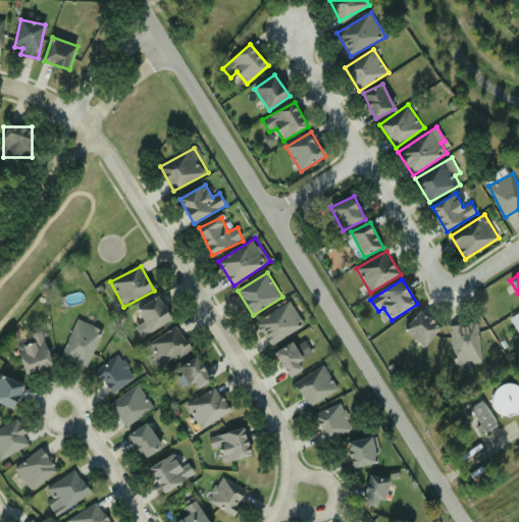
[(172,319),(159,297),(136,310),(149,332),(172,319)]
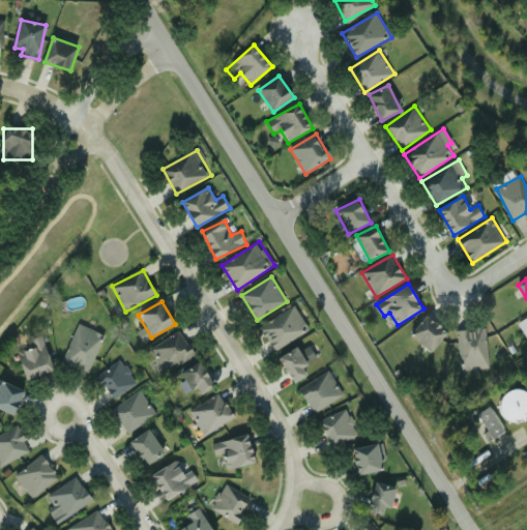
[(310,332),(297,307),(261,324),(273,349),(310,332)]
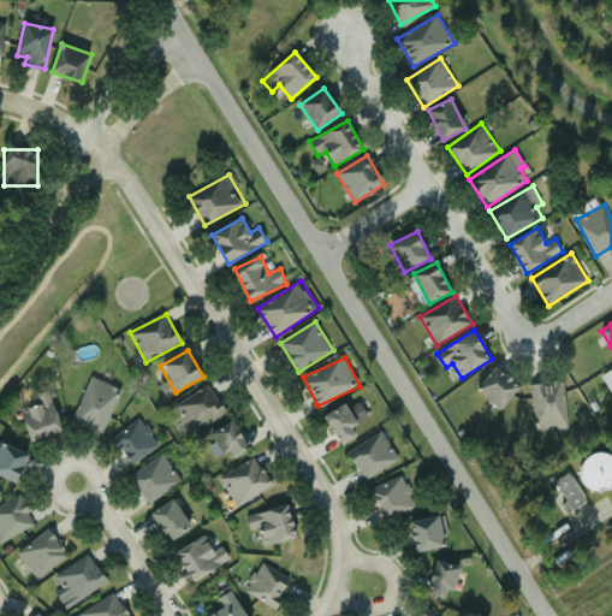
[(521,388),(497,366),(477,388),(500,409),(521,388)]
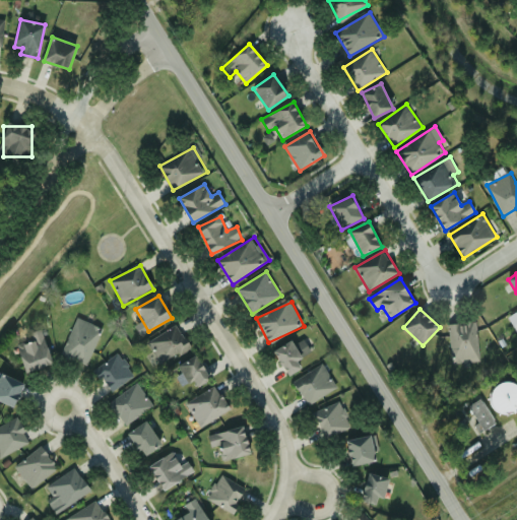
[(63,355),(89,366),(103,327),(76,318),(63,355)]
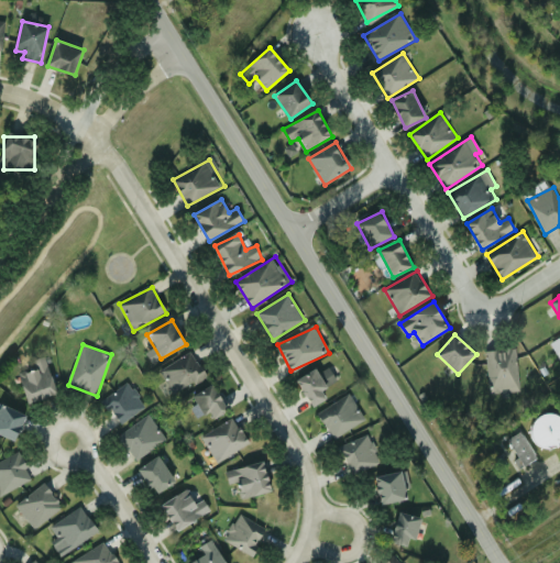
[(490,393),(519,392),(517,349),(489,350),(490,393)]
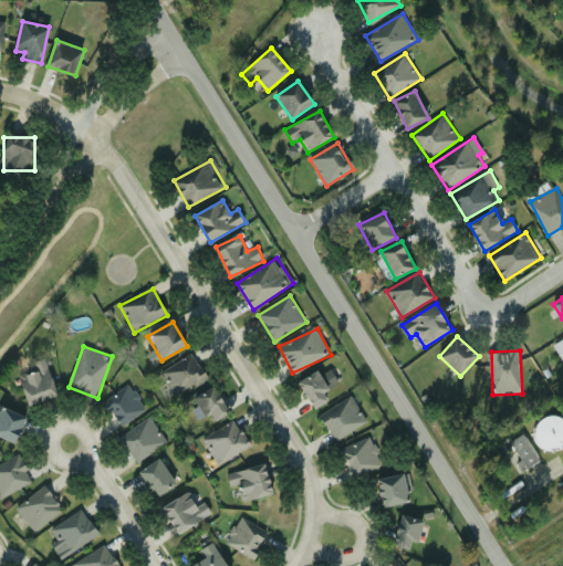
[(162,370),(175,397),(208,380),(195,354),(162,370)]
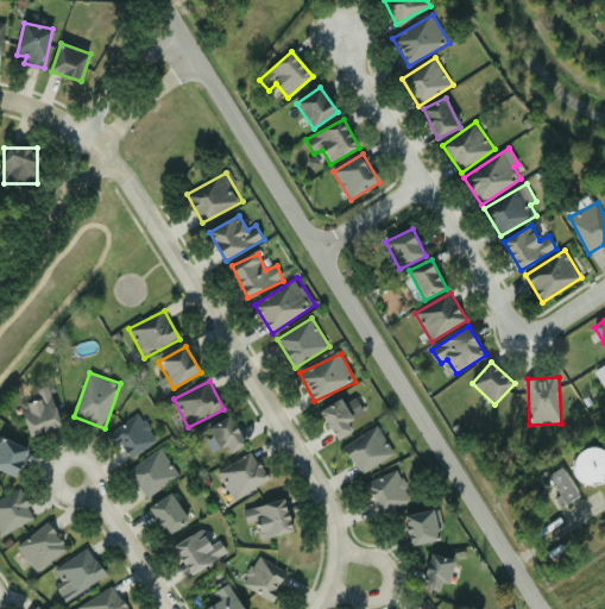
[(62,426),(49,387),(35,391),(38,399),(21,405),(32,437),(62,426)]
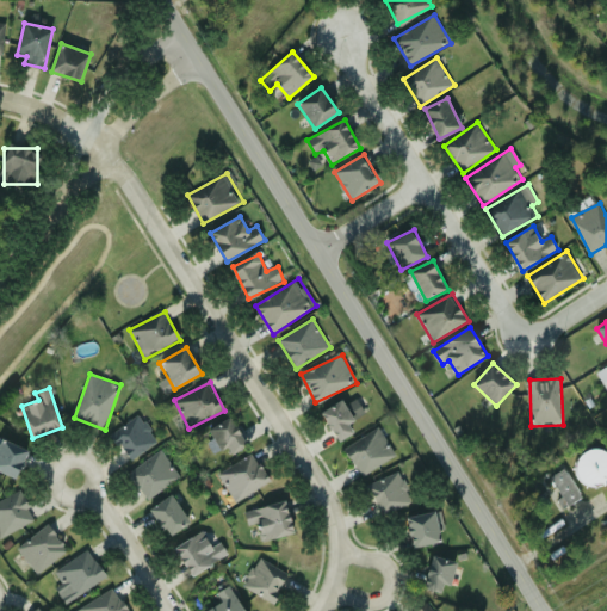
[(355,433),(351,420),(365,415),(358,397),(324,409),(336,440),(355,433)]
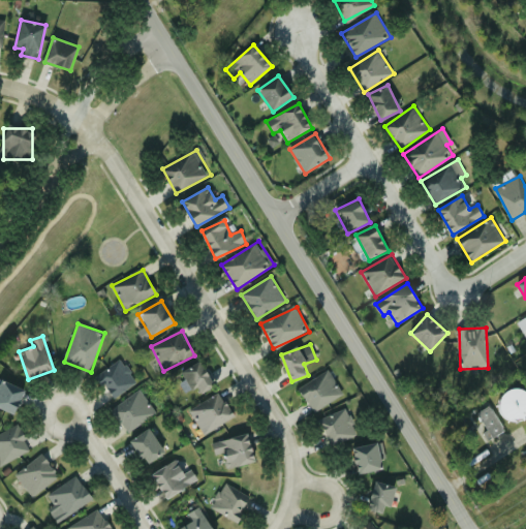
[(117,400),(137,379),(118,359),(97,379),(117,400)]
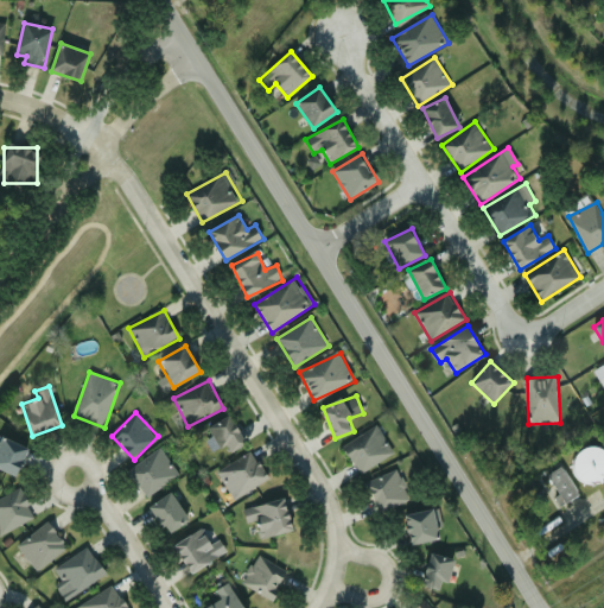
[(247,444),(231,415),(210,426),(224,455),(247,444)]
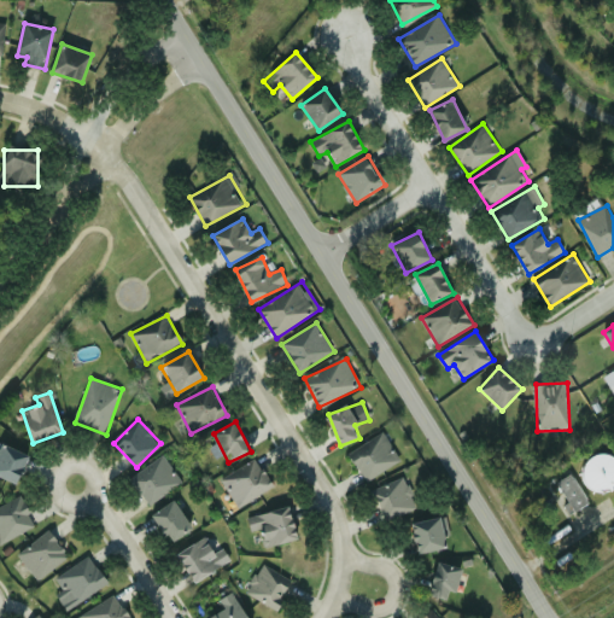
[(367,482),(402,460),(382,431),(349,454),(367,482)]
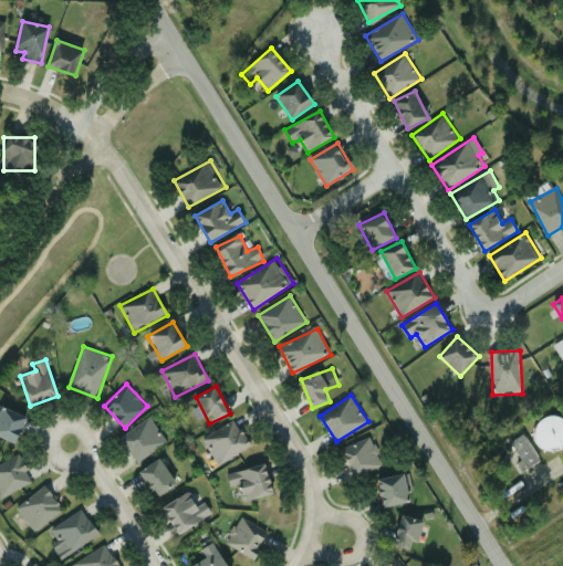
[(0,412),(0,437),(14,444),(28,419),(3,407),(0,412)]
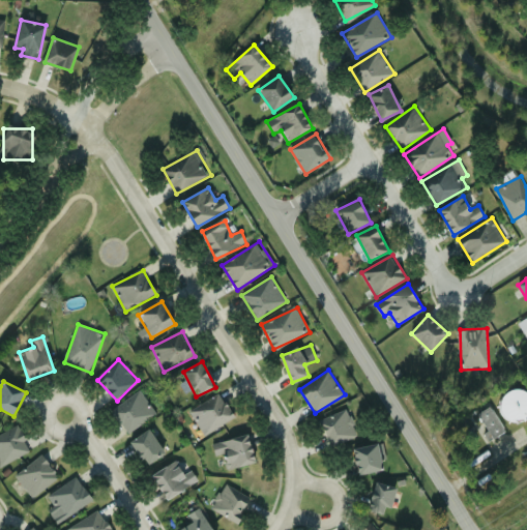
[(526,389),(501,394),(506,422),(526,417),(526,389)]
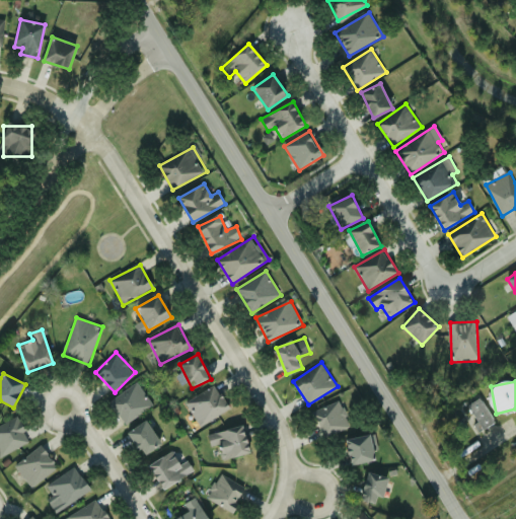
[(126,425),(154,404),(138,382),(109,402),(126,425)]
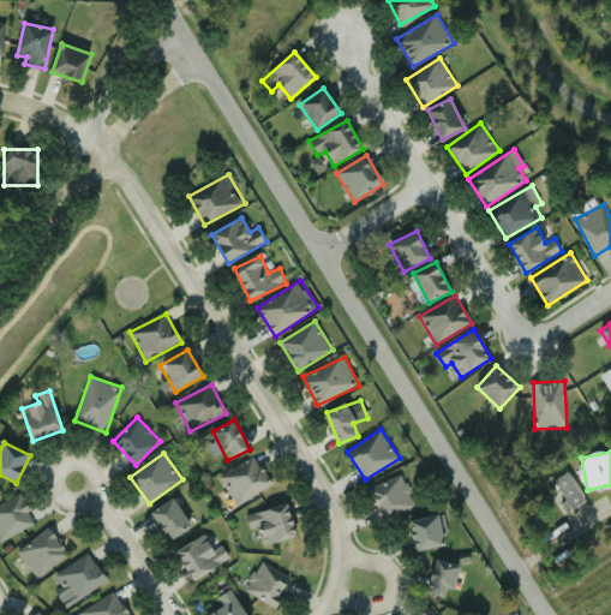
[(270,490),(259,459),(222,472),(233,503),(270,490)]
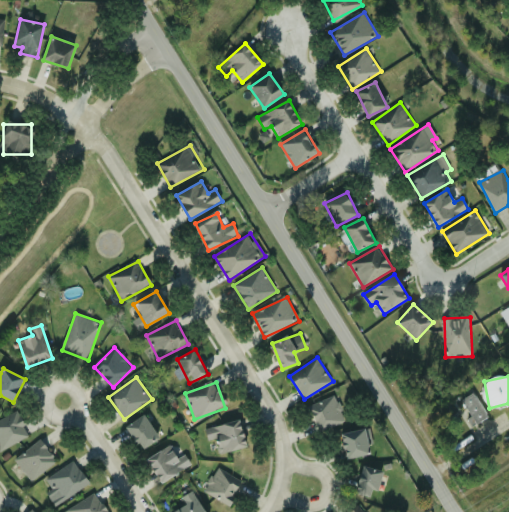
[(475,425),(489,416),(473,392),(460,402),(475,425)]
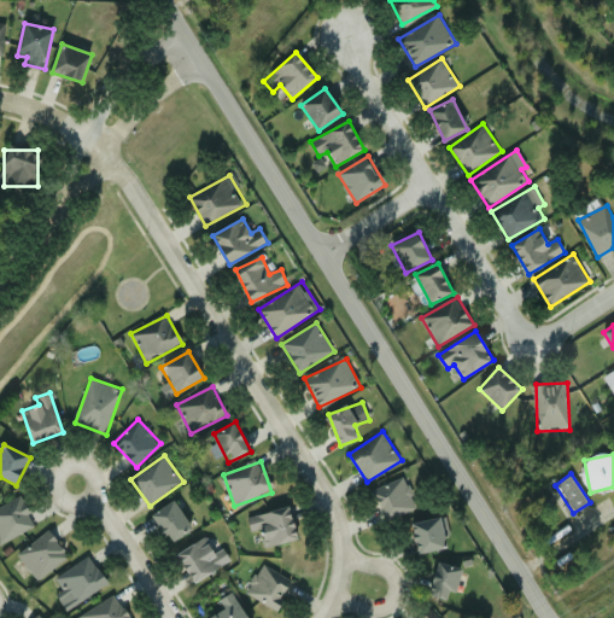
[(417,507),(404,477),(372,490),(385,522),(417,507)]
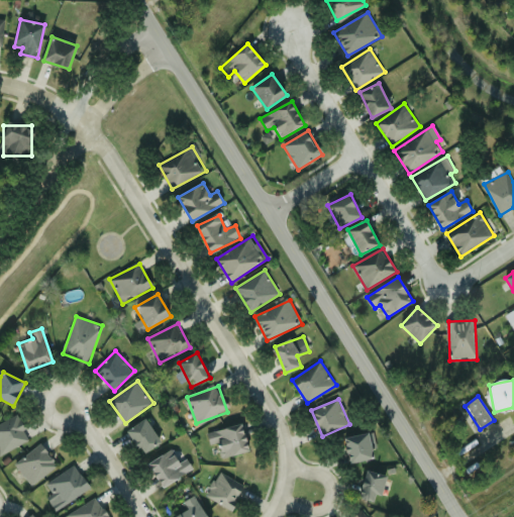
[(0,455),(30,440),(17,415),(0,423),(0,455)]
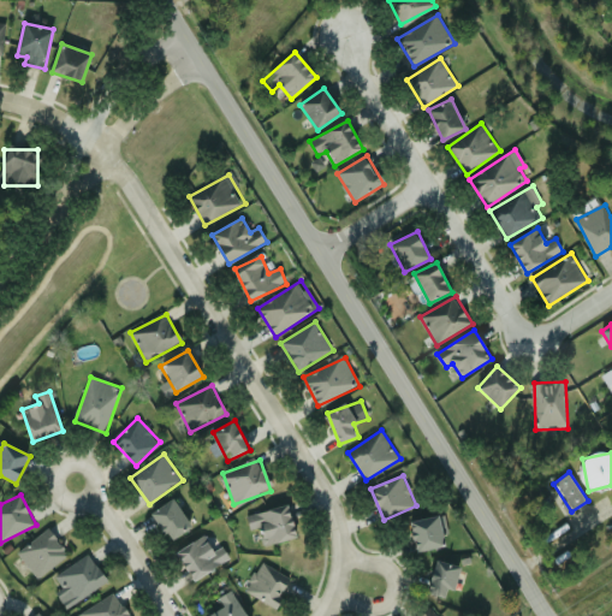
[(192,526),(173,498),(152,514),(171,542),(192,526)]
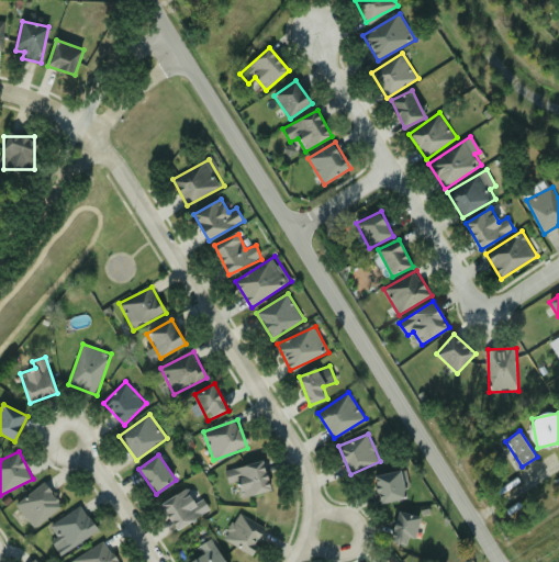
[(237,482),(243,498),(272,489),(263,460),(226,472),(231,484),(237,482)]
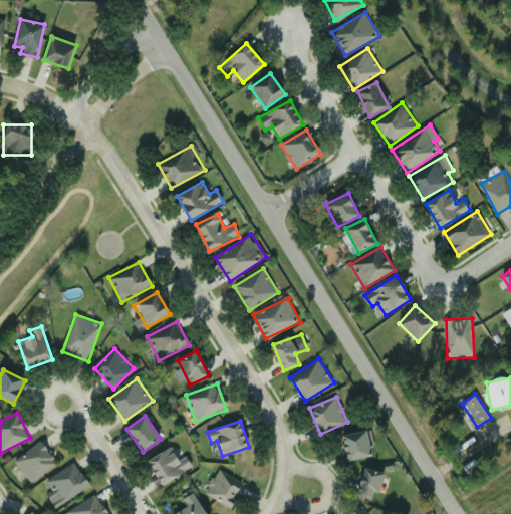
[(368,430),(343,435),(348,461),(373,456),(368,430)]
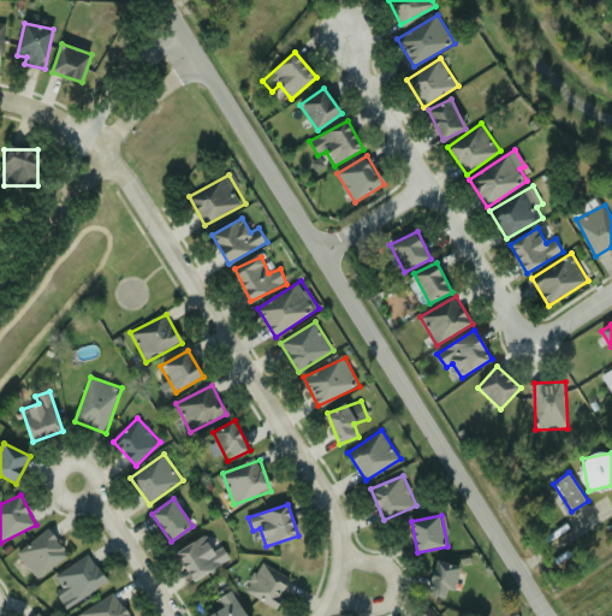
[(70,555),(48,528),(18,554),(40,579),(70,555)]
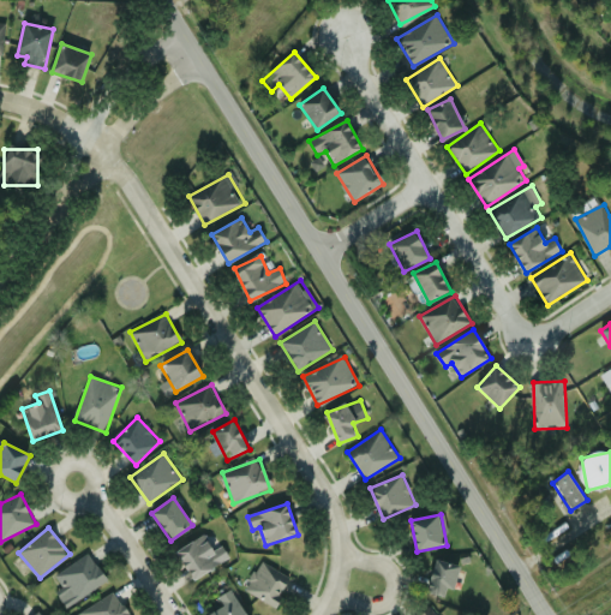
[(178,549),(191,579),(231,560),(223,545),(213,550),(207,536),(178,549)]
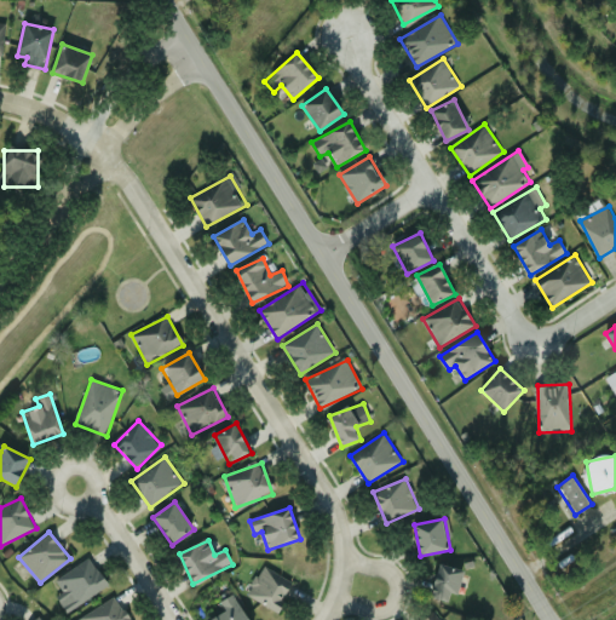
[(109,586),(91,558),(53,581),(70,610),(109,586)]
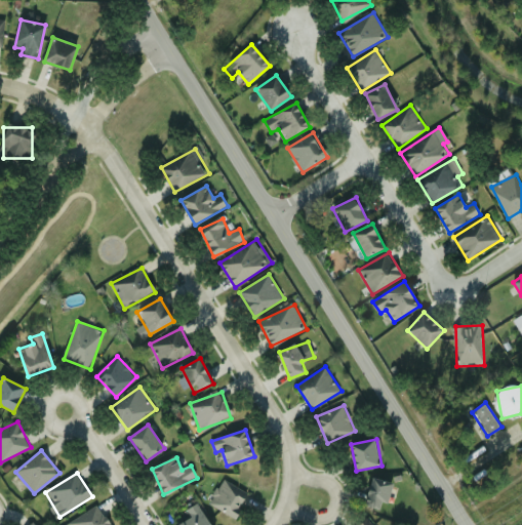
[(393,483),(373,477),(365,505),(385,511),(393,483)]
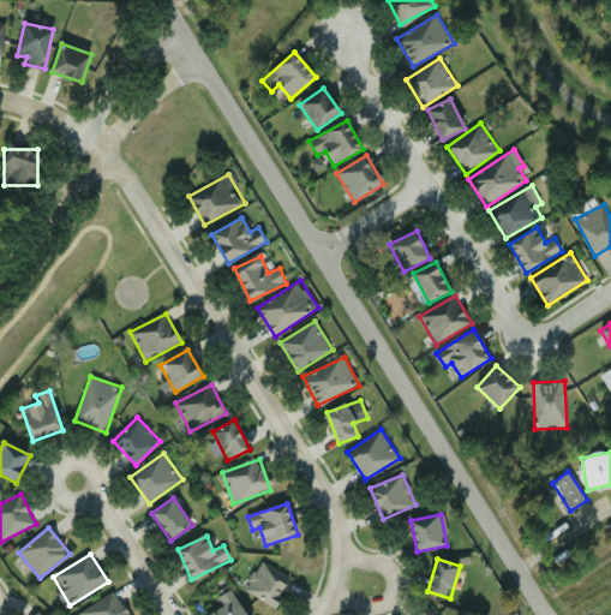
[(245,589),(275,608),(293,580),(263,560),(245,589)]
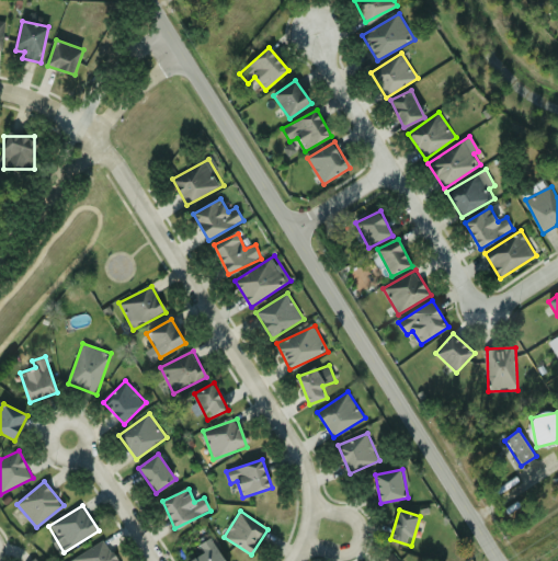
[(225,560),(213,538),(198,545),(203,553),(188,560),(225,560)]
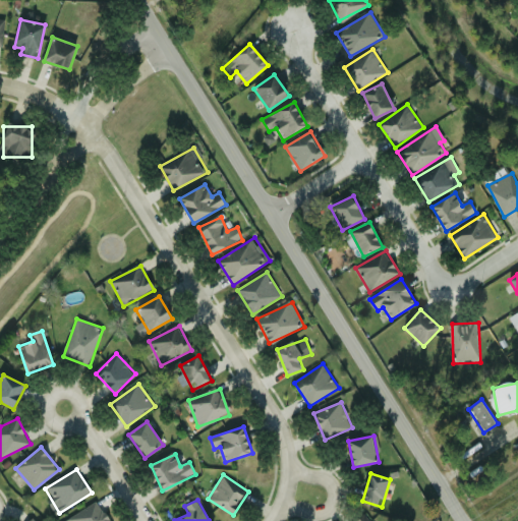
[(110,520),(97,502),(67,520),(110,520)]
